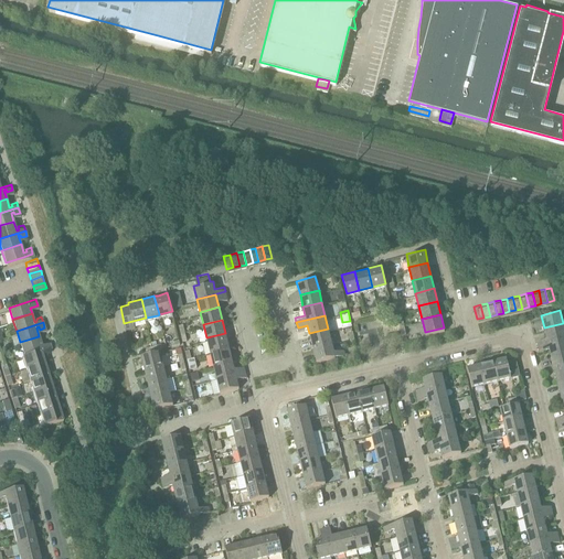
[(563,329),(563,323),(544,328),(547,342),(563,336),(563,329)]
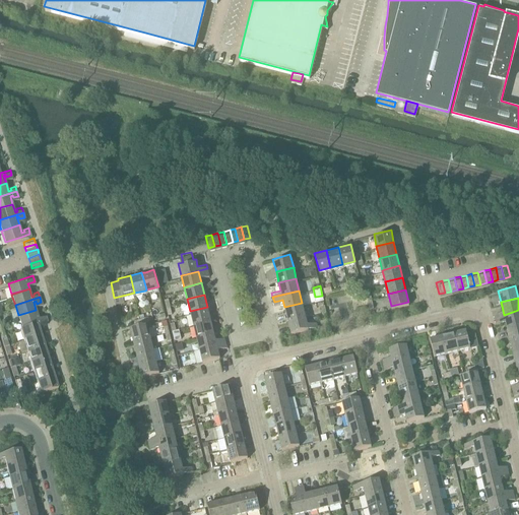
[(284,307),(287,319),(305,314),(302,303),(284,307)]
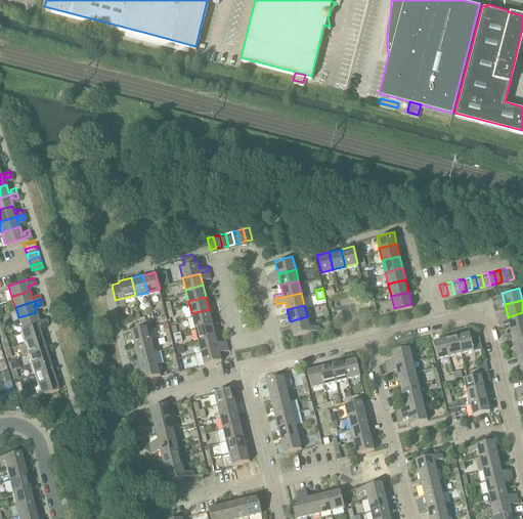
[(212,321),(209,309),(191,313),(194,326),(212,321)]
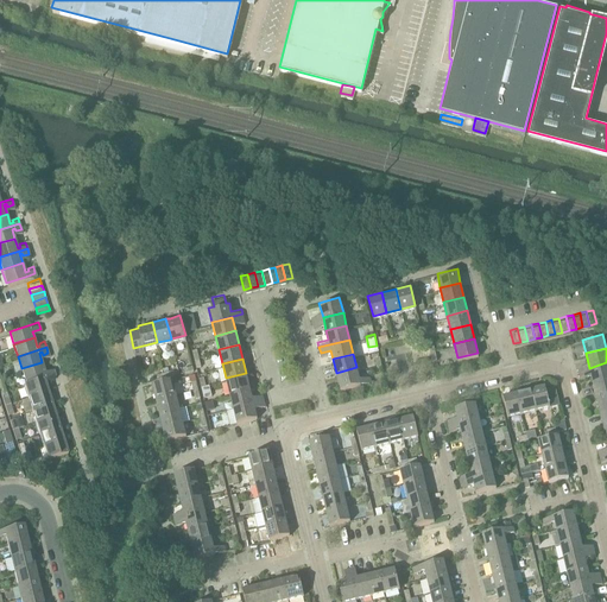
[(42,362),(21,368),(25,381),(44,375),(51,373),(55,373),(52,366),(46,368),(48,371),(45,372),(42,362)]
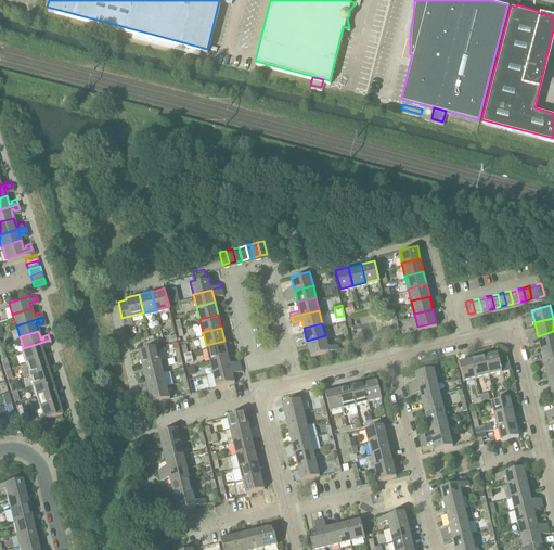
[(553,331),(538,336),(540,348),(553,344),(553,331)]
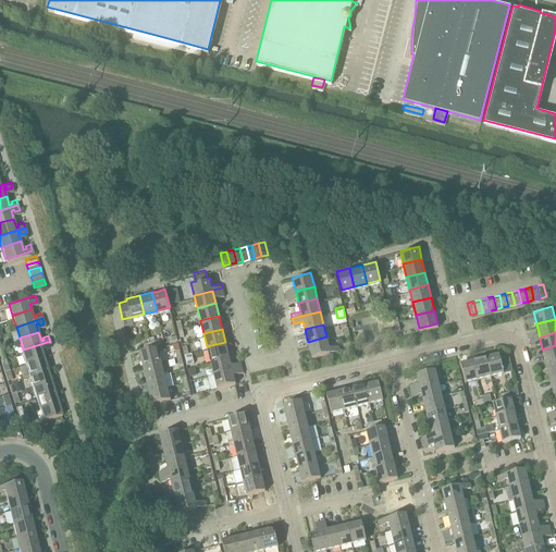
[(326,336),(308,342),(311,354),(330,350),(326,336)]
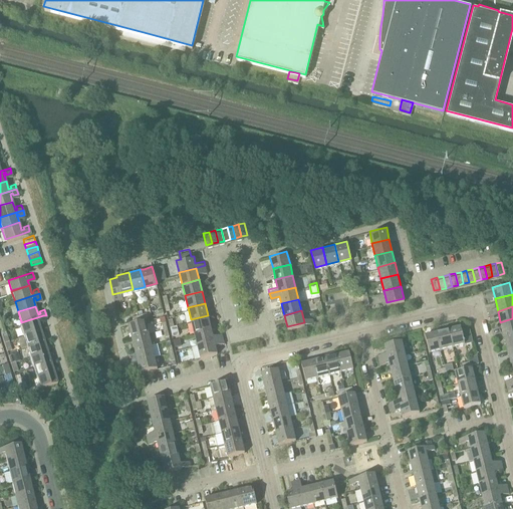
[(194,331),(211,327),(208,315),(191,319),(194,331)]
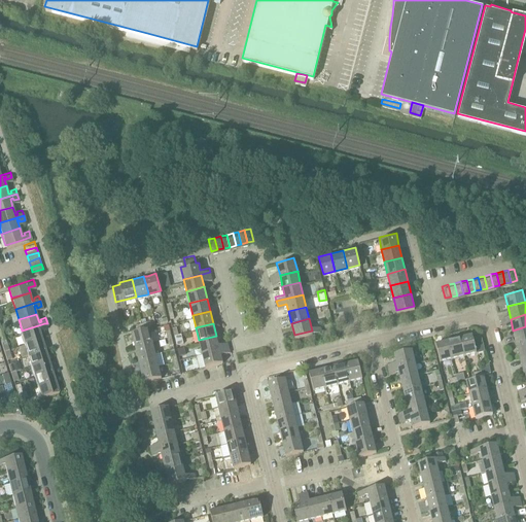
[(22,331),(20,331),(24,342),(41,336),(38,325),(22,331)]
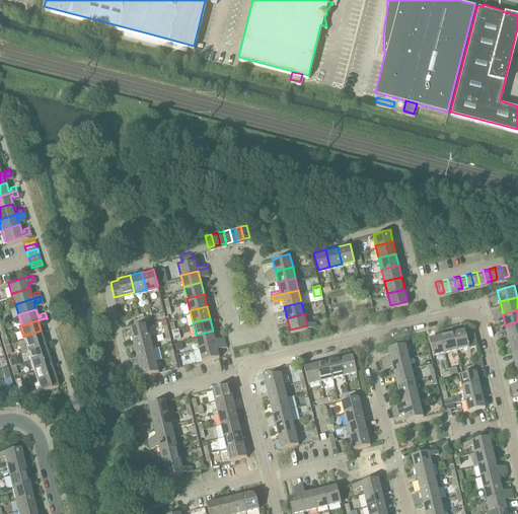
[(146,320),(145,321),(129,325),(132,338),(149,333),(146,320)]
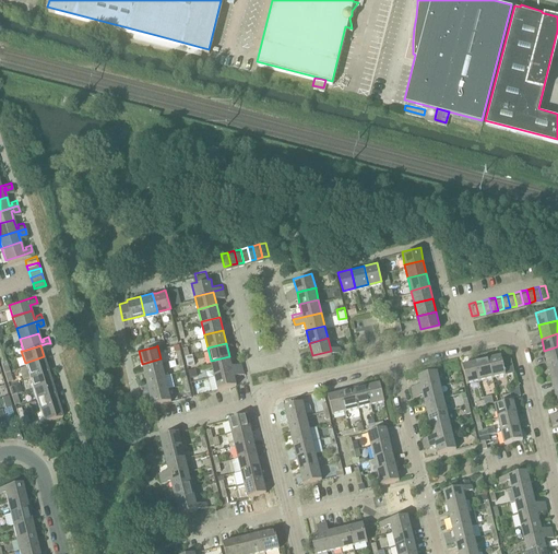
[(547,364),(557,361),(557,346),(544,351),(547,364)]
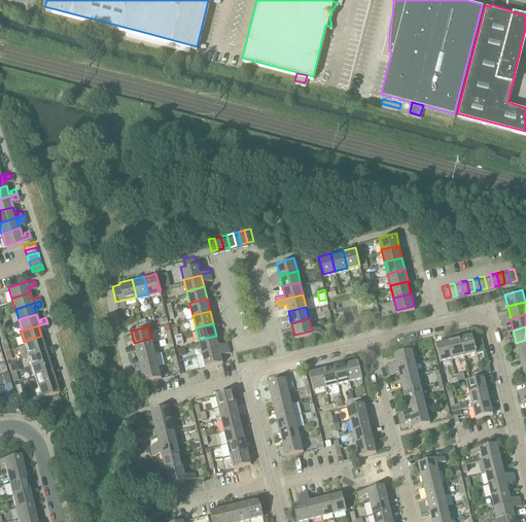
[(181,331),(177,331),(174,332),(176,341),(183,340),(181,331)]
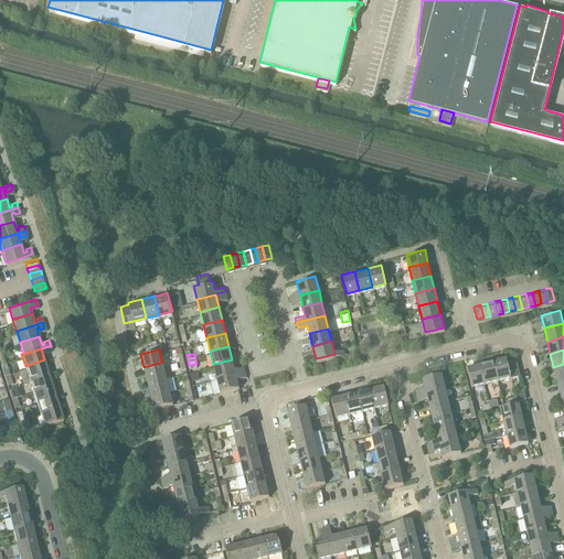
[(492,358),(497,377),(518,372),(514,356),(506,358),(506,356),(492,358)]
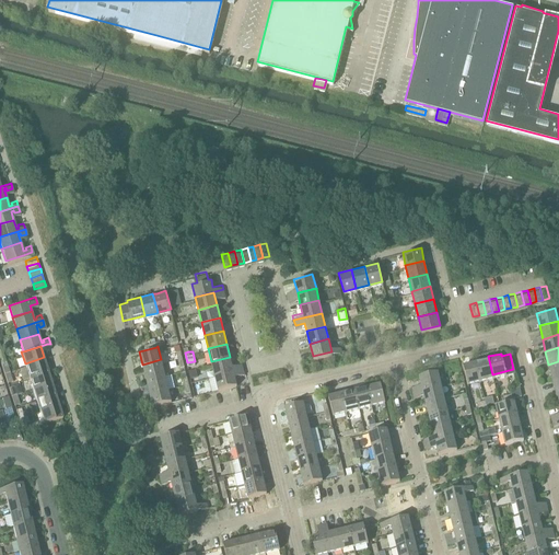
[(488,356),(475,359),(479,378),(492,374),(488,356)]
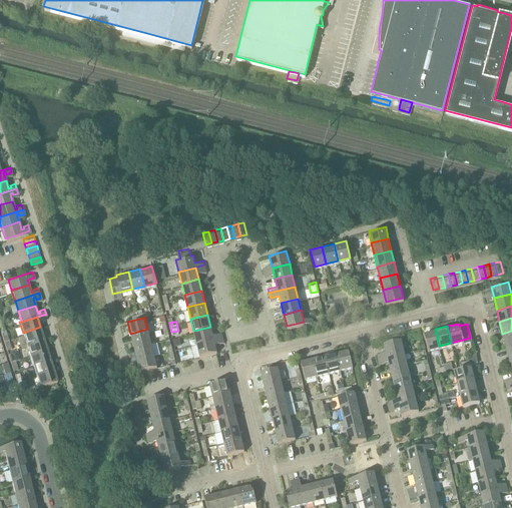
[(40,327),(23,333),(26,343),(43,338),(40,327)]
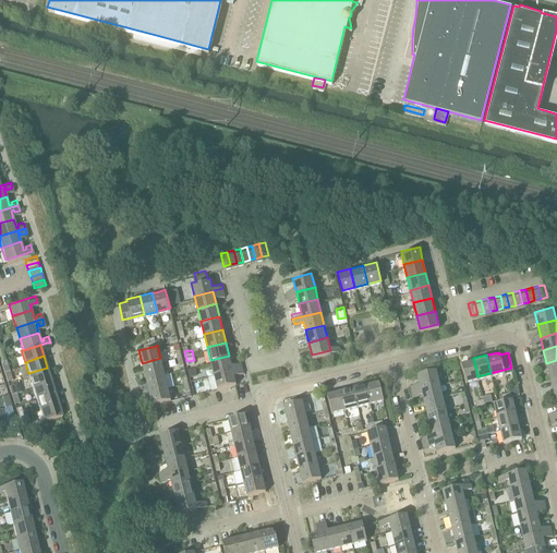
[(229,356),(210,360),(214,372),(232,368),(229,356)]
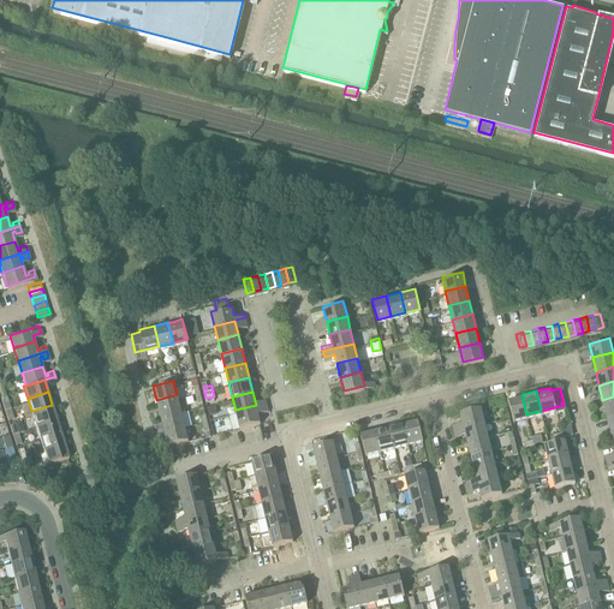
[(177,394),(156,400),(160,413),(180,409),(177,394)]
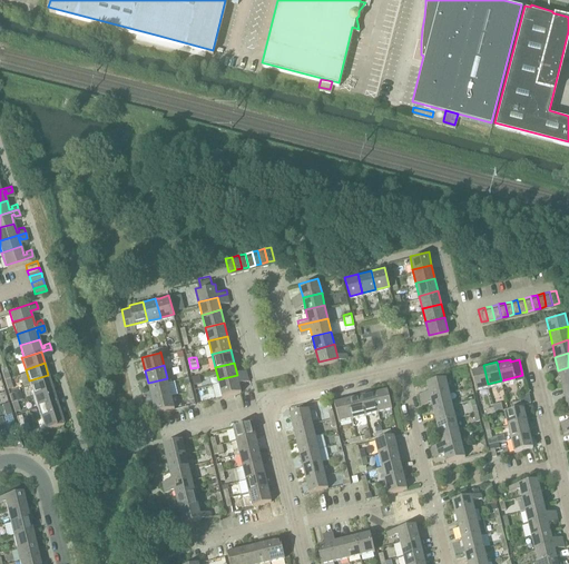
[(474,386),(488,384),(483,365),(470,368),(474,386)]
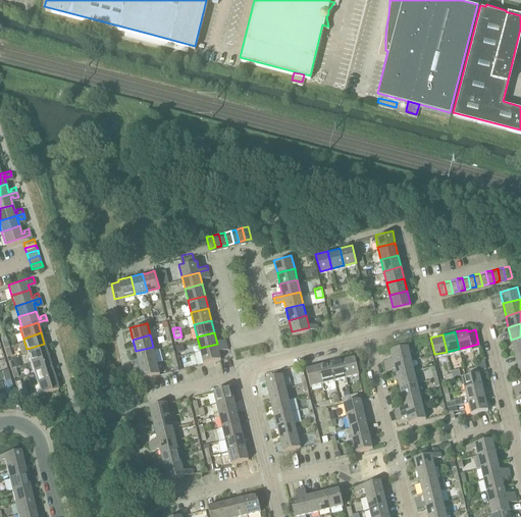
[(520,337),(511,340),(514,351),(520,349),(520,337)]
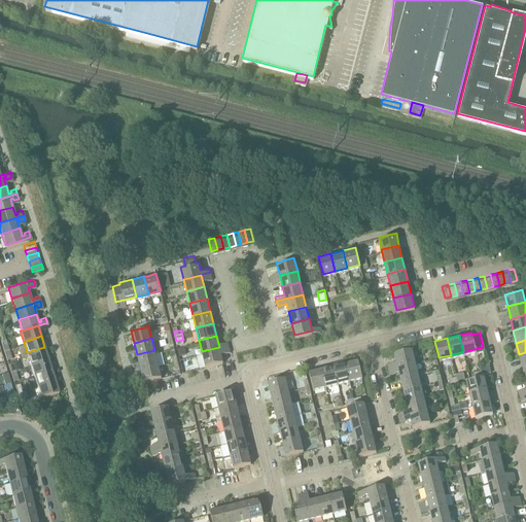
[(30,363),(47,357),(44,347),(27,352),(30,363)]
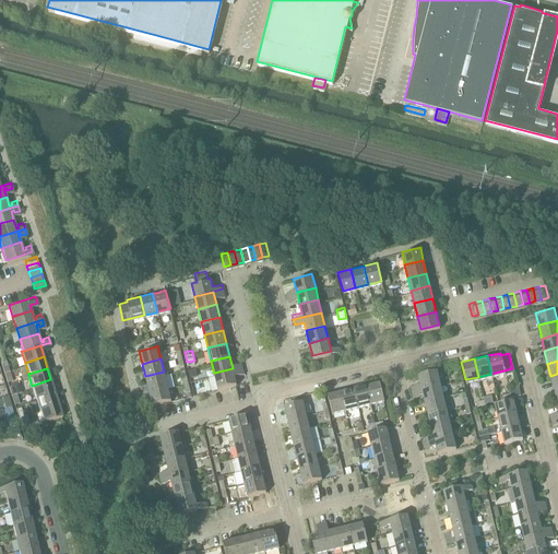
[(233,368),(214,373),(217,387),(236,381),(233,368)]
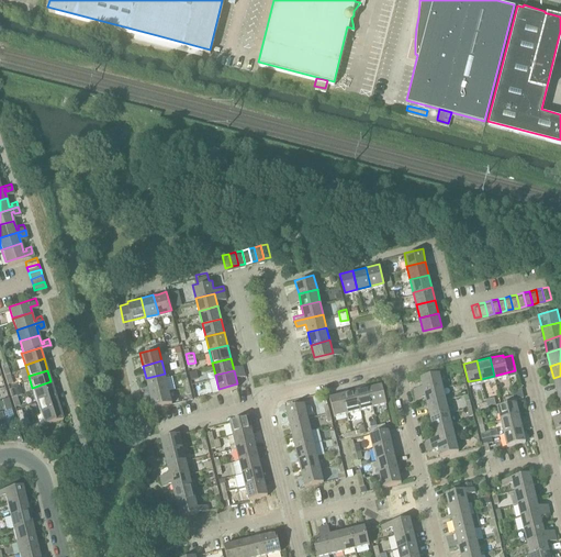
[(439,370),(419,375),(423,388),(442,383),(439,370)]
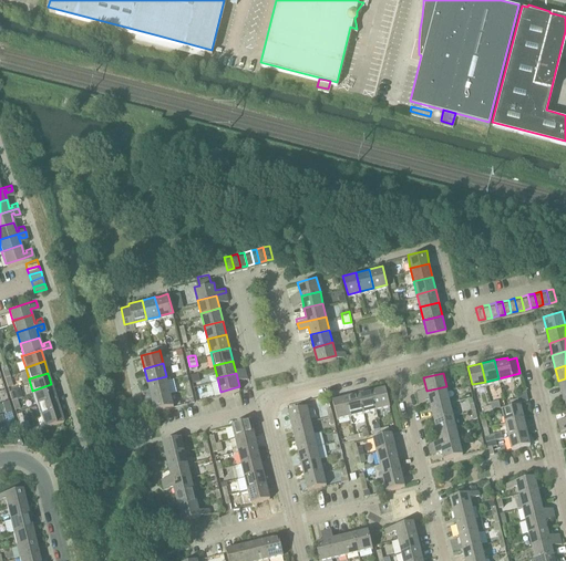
[(166,376),(147,381),(151,394),(158,393),(170,390),(176,388),(173,375),(166,376)]
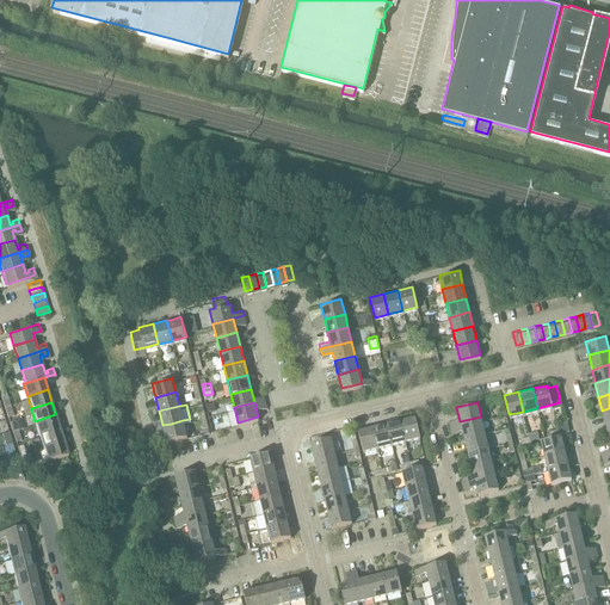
[(39,433),(60,427),(55,414),(35,421),(39,433)]
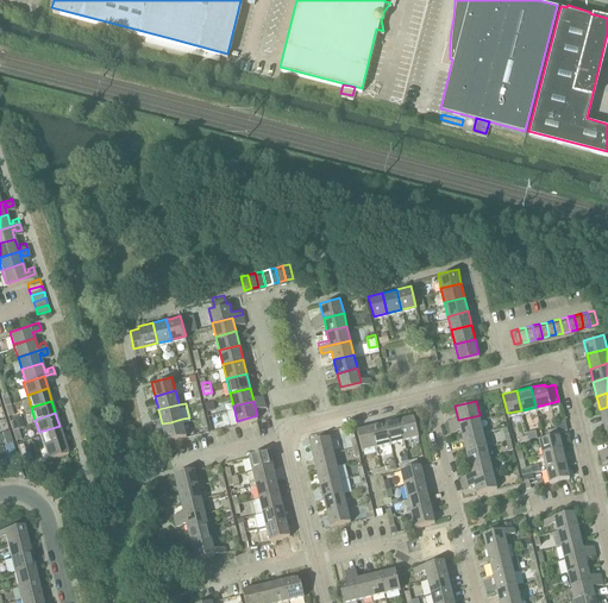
[(399,416),(403,437),(418,433),(413,413),(399,416)]
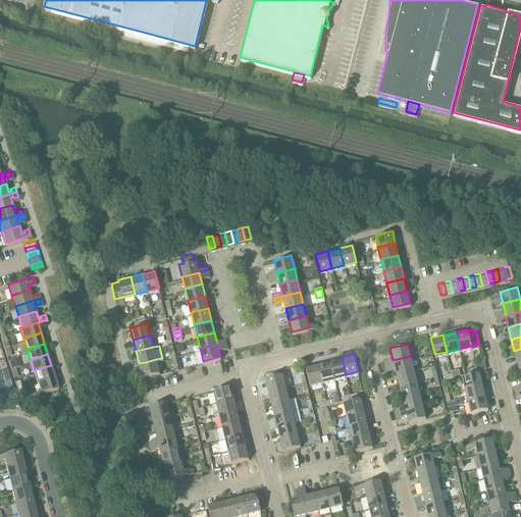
[(335,359),(329,360),(333,377),(346,374),(342,357),(341,358),(341,356),(335,357),(335,359)]
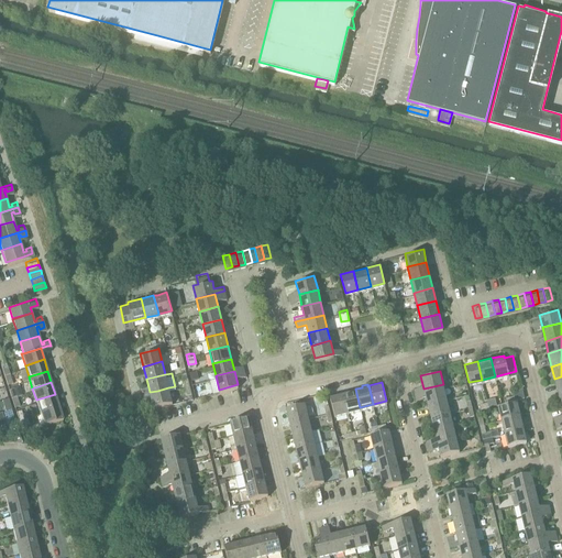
[(443,384),(423,389),(427,402),(445,396),(443,384)]
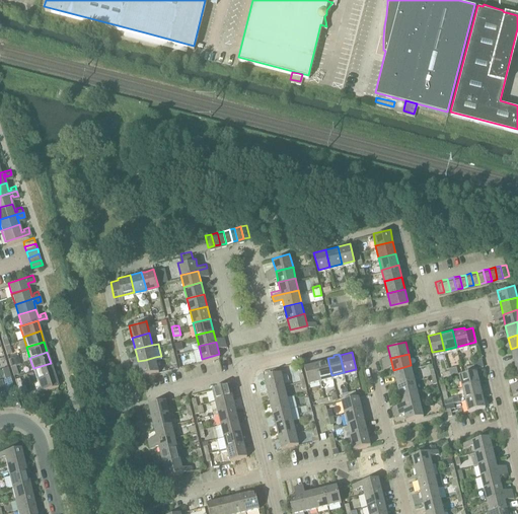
[(155,357),(138,361),(141,373),(158,369),(155,357)]
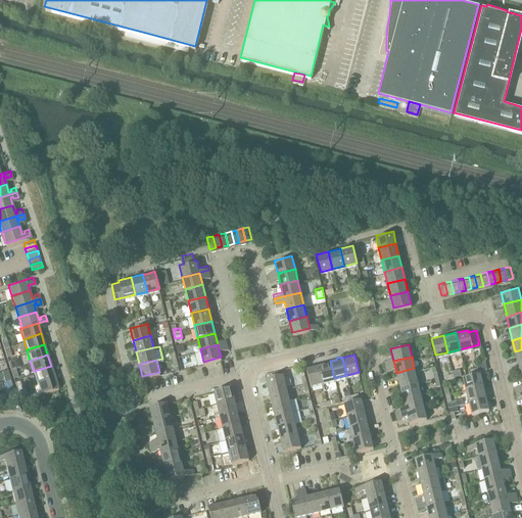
[(330,361),(318,364),(323,381),(334,378),(330,361)]
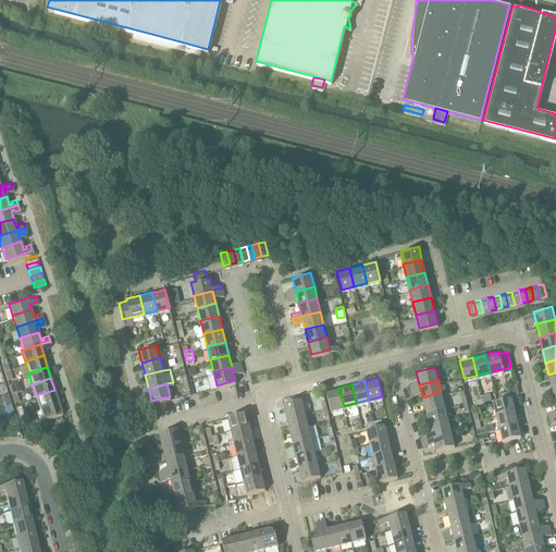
[(344,406),(338,388),(326,391),(331,409),(344,406)]
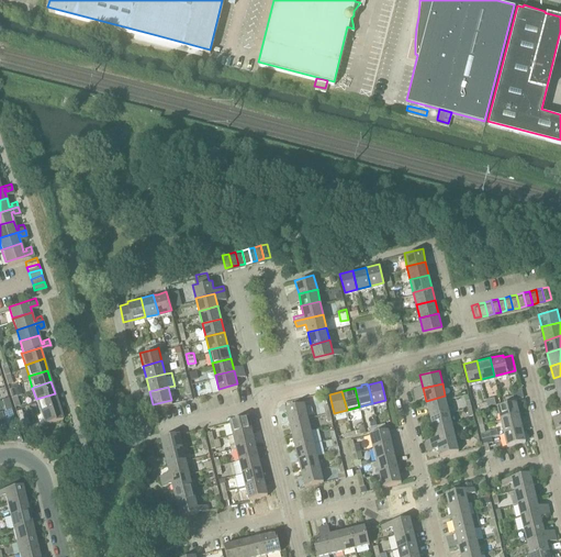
[(58,404),(55,393),(36,399),(40,410),(58,404)]
